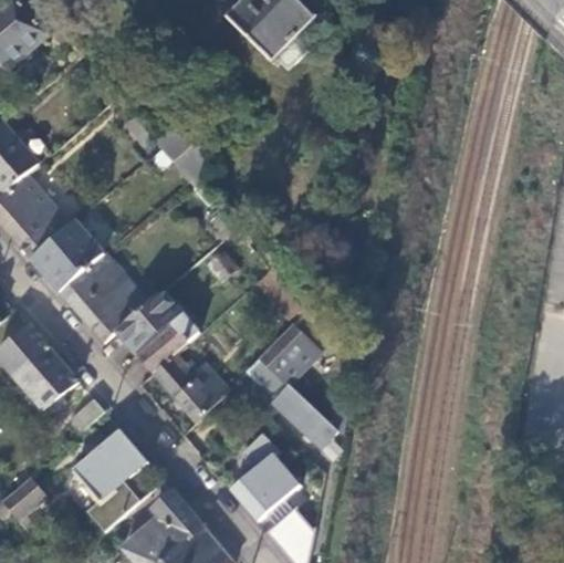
[(45,32),(19,0),(1,0),(0,1),(0,61),(4,68),(45,32)]
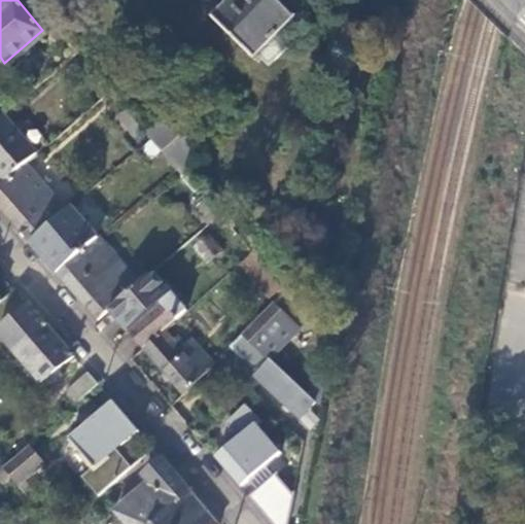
[(228,0),(213,14),(254,56),(258,51),(268,62),(284,44),(274,34),(293,14),(279,0),(228,0)]
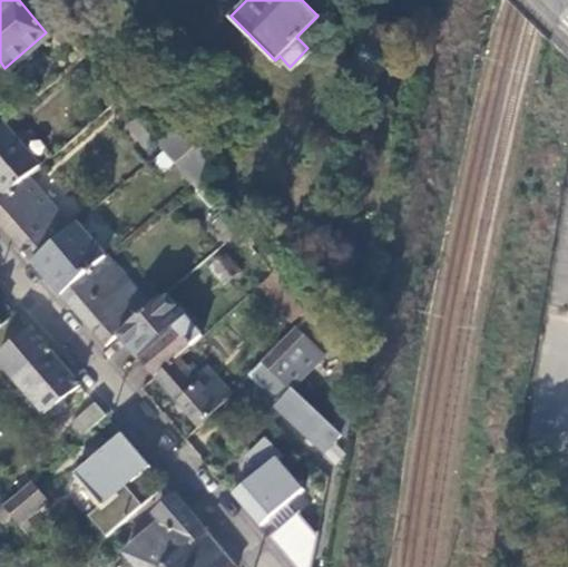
[(110,101),(118,95),(110,86),(103,94),(110,101)]
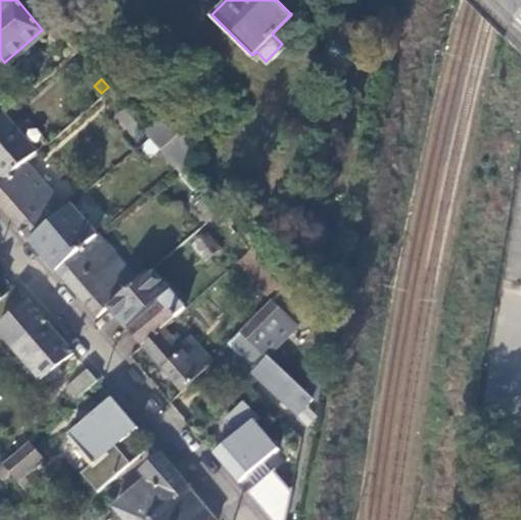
[(131,129),(139,122),(125,105),(117,111),(131,129)]
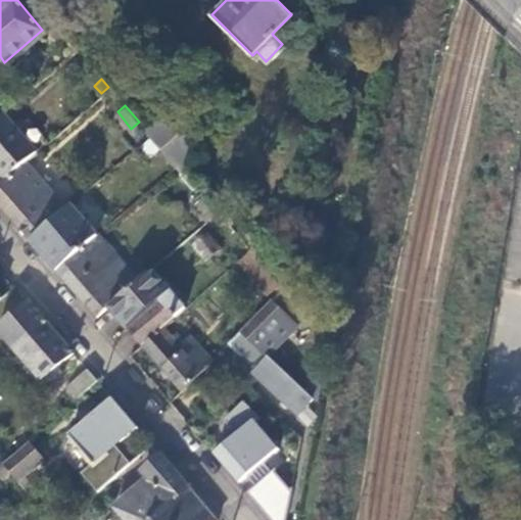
[(15,126),(3,111),(0,113),(0,173),(4,178),(24,160),(36,150),(15,126)]
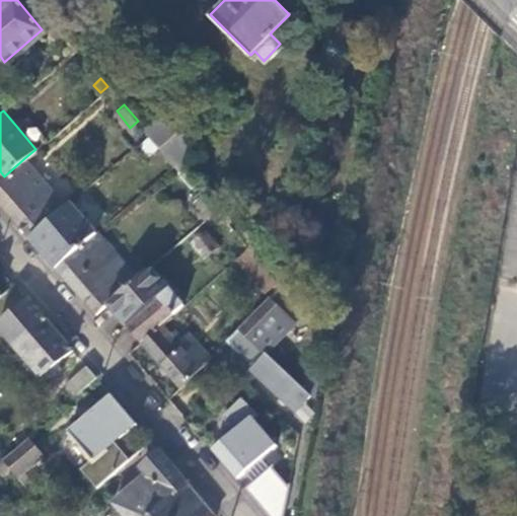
[(173,164),(175,162),(192,148),(162,114),(144,130),(146,133),(172,163),(173,164)]
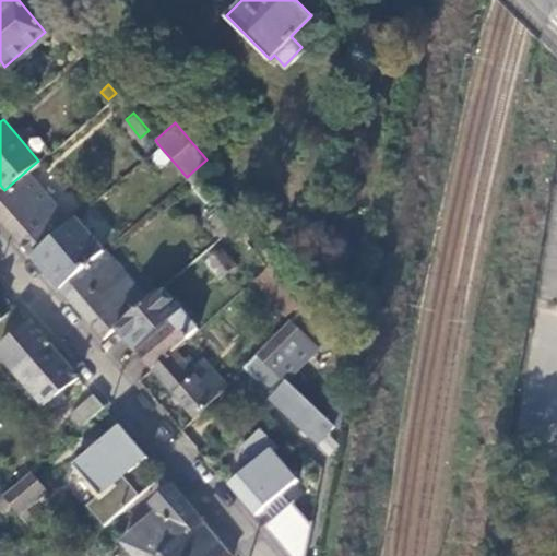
[(27,126),(16,134),(38,161),(49,151),(27,126)]
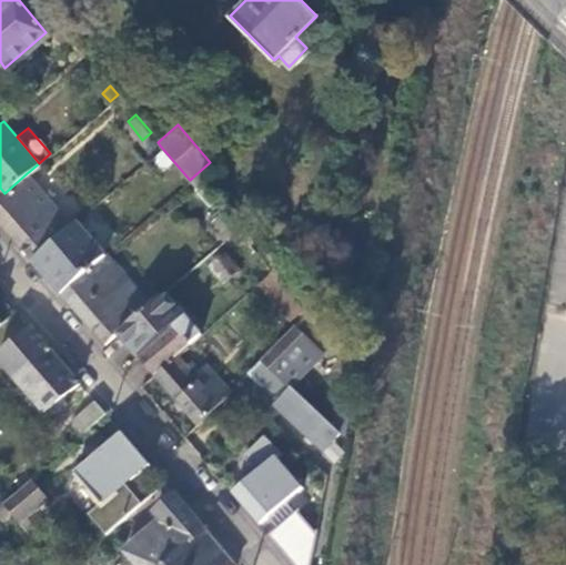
[(4,193),(0,197),(0,222),(8,232),(31,259),(66,229),(54,217),(59,213),(26,174),(4,193)]
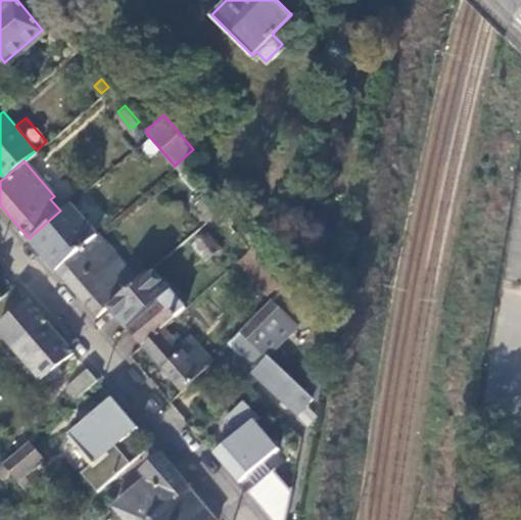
[(45,256),(55,268),(95,233),(68,203),(60,210),(29,238),(45,256)]
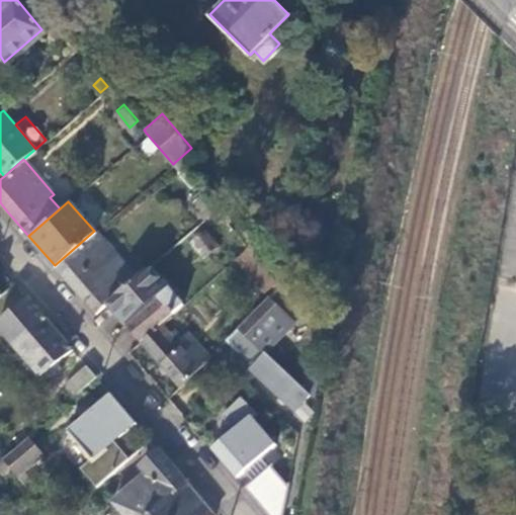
[(190,239),(201,253),(216,242),(203,228),(190,239)]
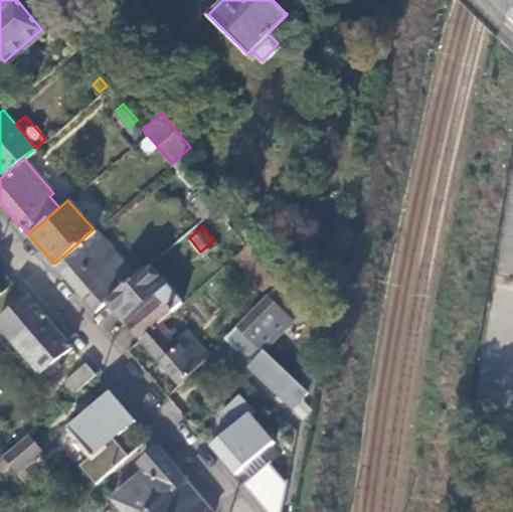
[(65,277),(94,310),(107,299),(134,275),(95,228),(94,229),(54,264),(65,277)]
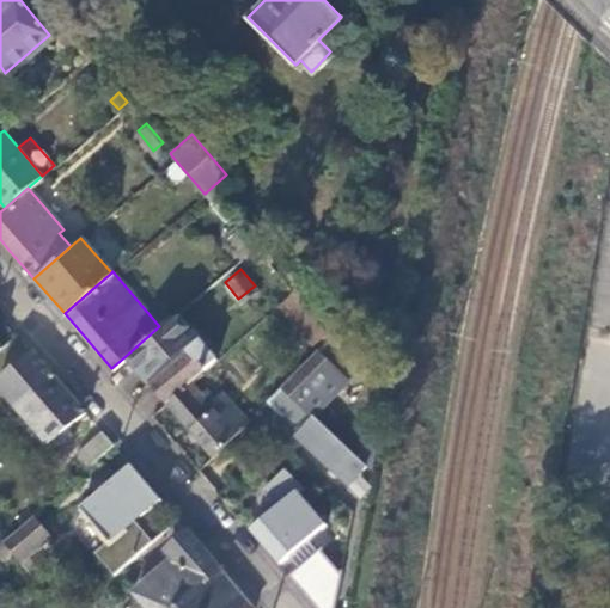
[(317,348),(329,335),(291,288),(279,299),(276,301),(317,348)]
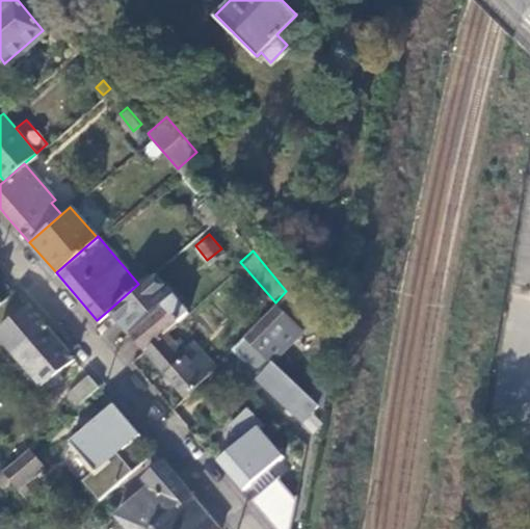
[(186,310),(153,271),(138,284),(110,309),(128,331),(160,301),(176,319),(186,310)]
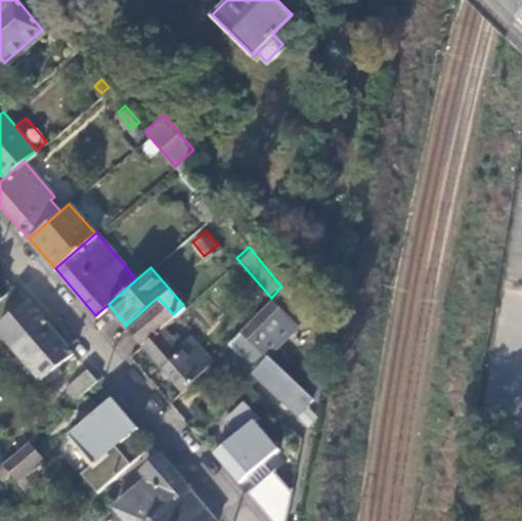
[(227,341),(252,364),(263,352),(266,355),(271,349),(261,339),(280,319),(291,330),(306,314),(281,287),(271,298),(227,341)]
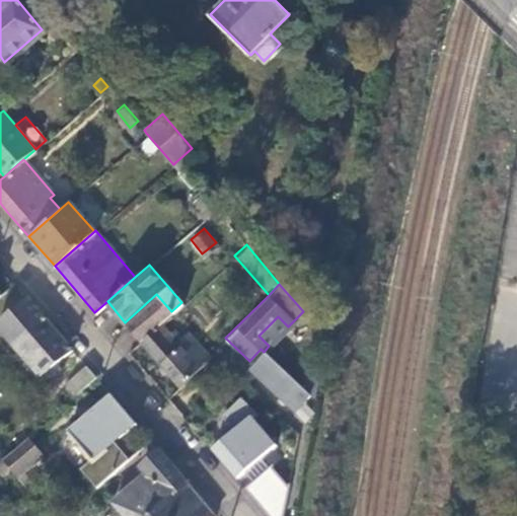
[(155,325),(171,311),(156,294),(125,322),(140,339),(155,325)]
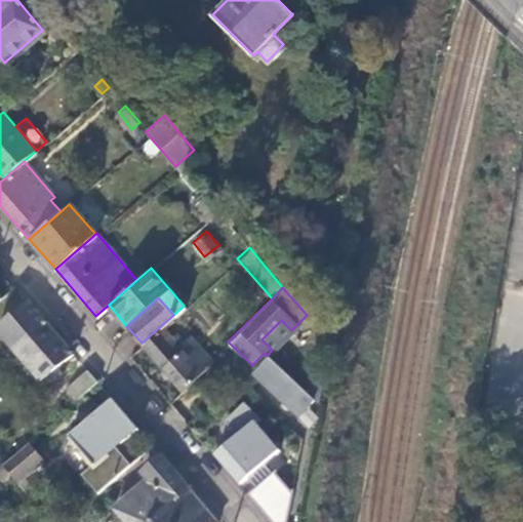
[(0,331),(12,347),(43,319),(32,306),(28,300),(0,323),(0,331)]
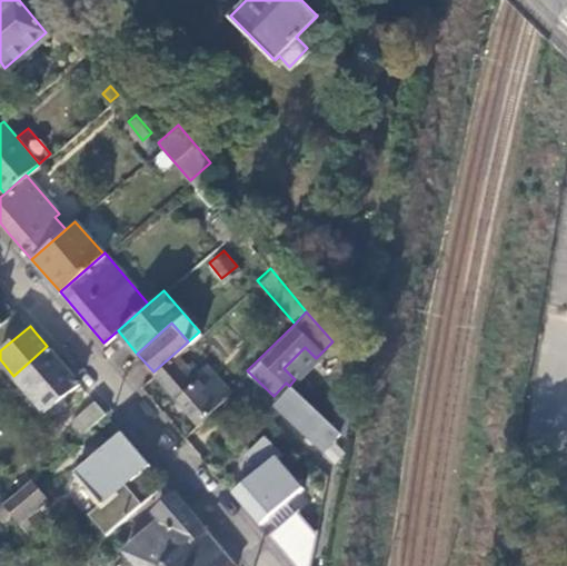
[(45,411),(78,381),(60,361),(47,346),(13,376),(45,411)]
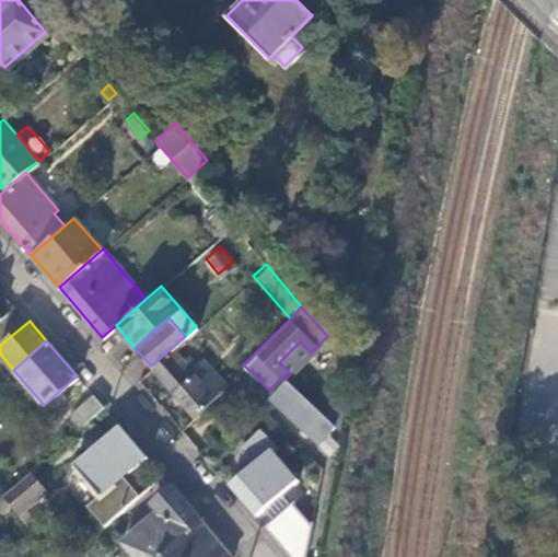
[(227,384),(224,383),(206,362),(199,369),(186,354),(176,361),(167,351),(151,366),(174,392),(194,414),(227,384)]
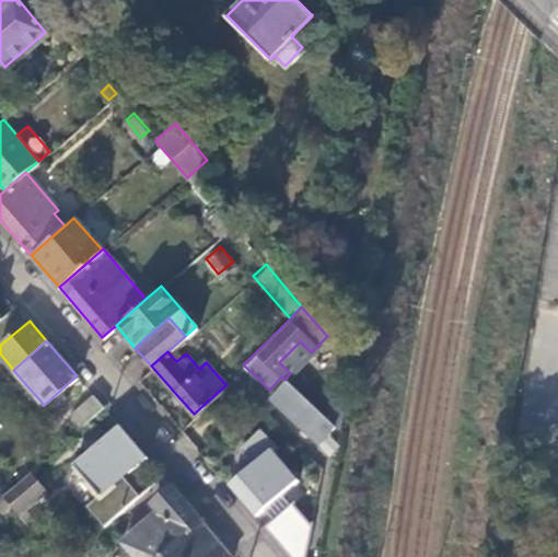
[(334,426),(323,415),(285,380),(269,396),(325,451),(335,441),(327,433),(334,426)]
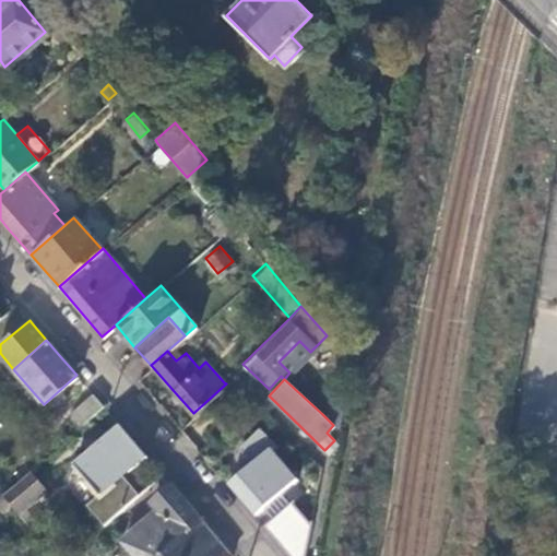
[(79,426),(103,404),(93,392),(68,413),(79,426)]
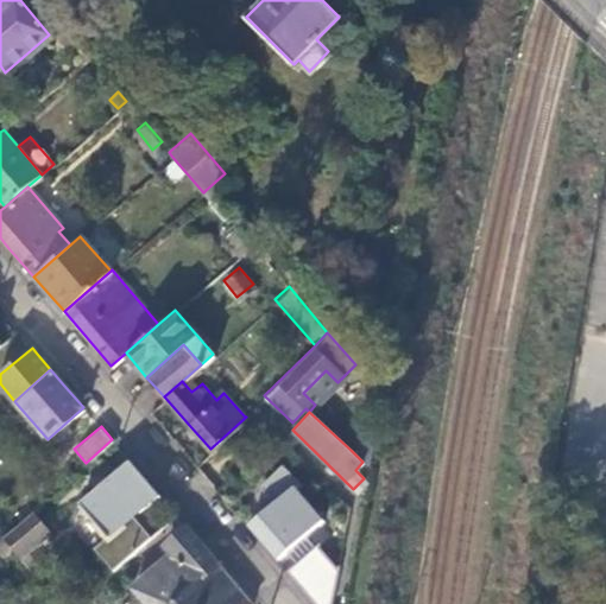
[(127,457),(76,501),(103,533),(90,545),(112,570),(150,535),(131,514),(157,493),(132,463),(127,457)]
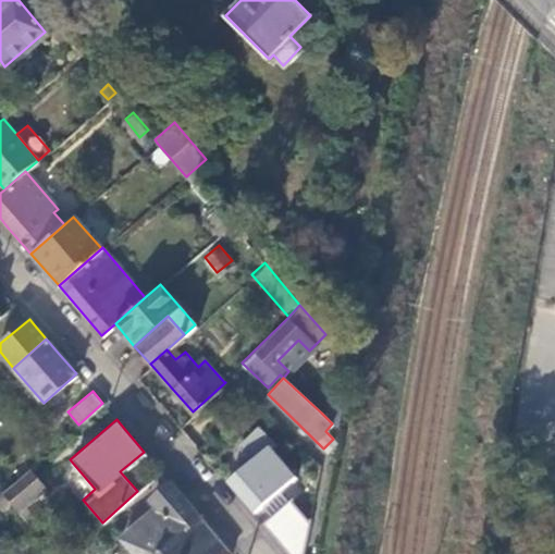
[(291,553),(301,553),(308,524),(287,501),(300,490),(293,480),(296,478),(271,447),(276,443),(259,427),(239,444),(253,457),(227,480),(291,553)]
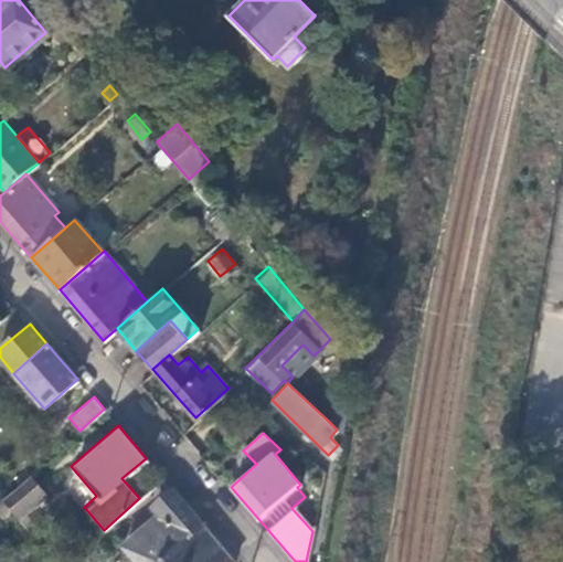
[(30,475),(42,464),(34,456),(0,486),(0,498),(1,499),(30,475)]
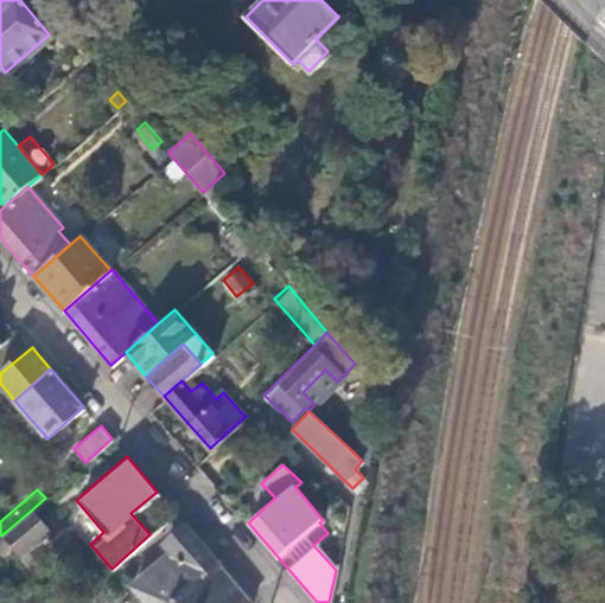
[(49,530),(32,510),(1,536),(10,546),(18,557),(49,530)]
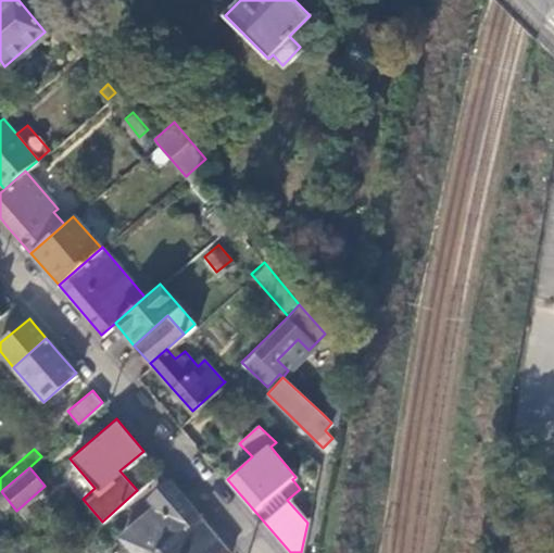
[(152,552),(197,514),(179,493),(166,478),(146,495),(153,504),(118,533),(135,552),(152,552)]
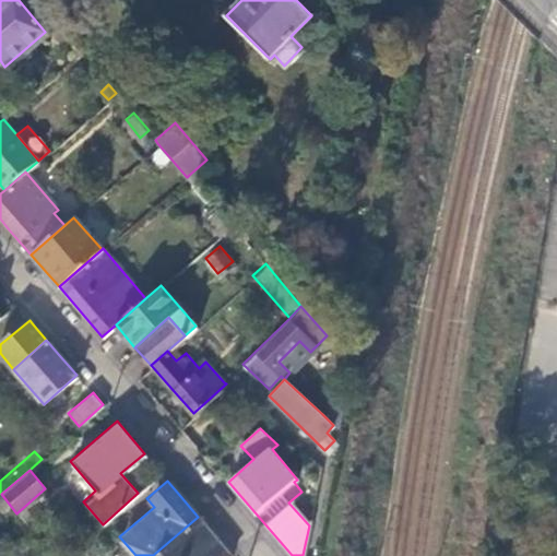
[(9,504),(1,494),(0,493),(0,507),(2,510),(9,504)]
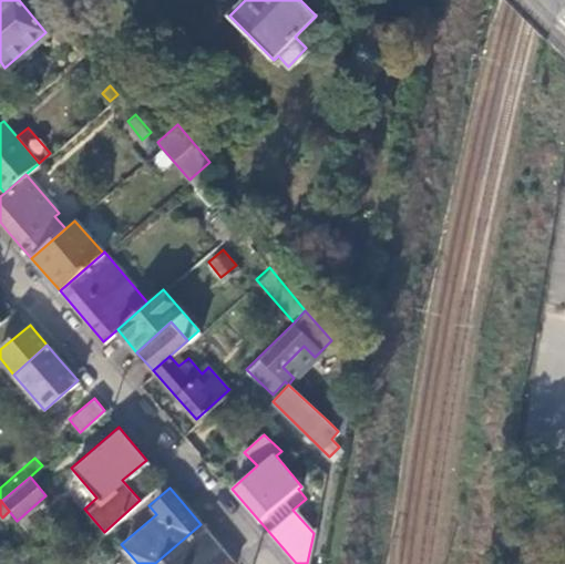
[(208,533),(201,524),(155,563),(230,563),(233,562),(208,533)]
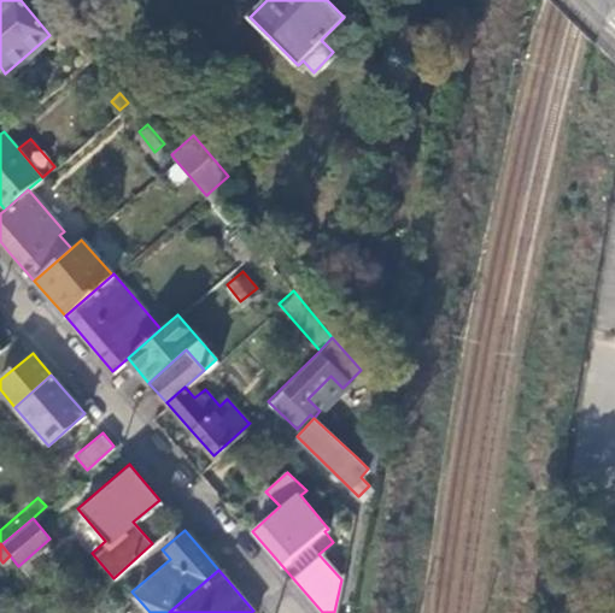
[(33,583),(46,600),(56,591),(58,589),(45,573),(33,583)]
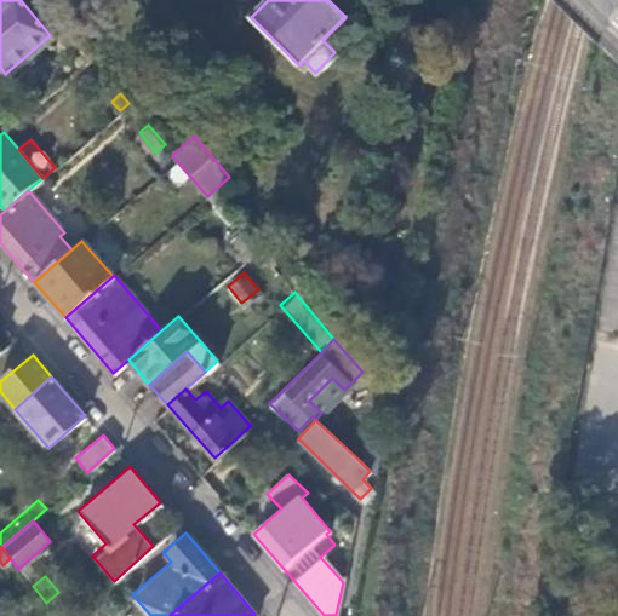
[(73,615),(74,615),(56,594),(46,603),(57,615),(73,615)]
